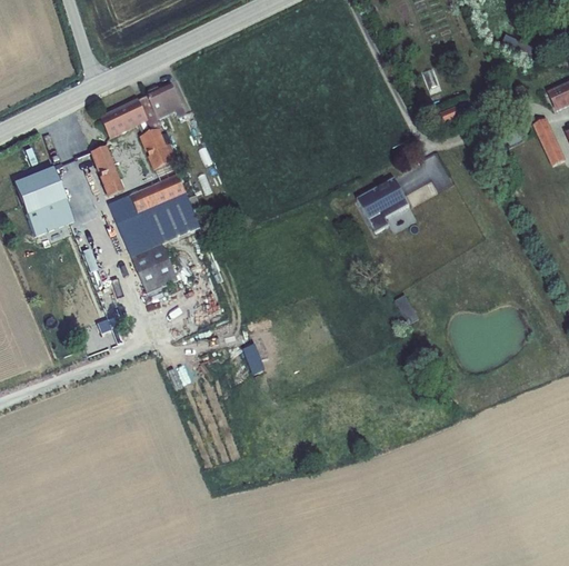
[(501,45),(528,57),(533,47),(506,35),(501,45)]
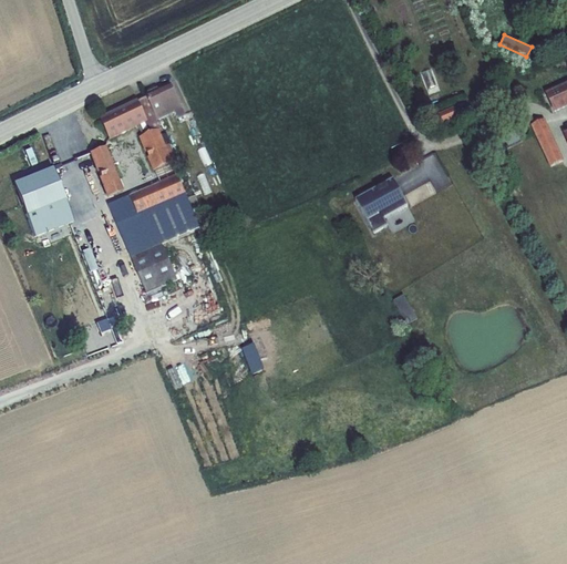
[(426,92),(439,89),(432,67),(421,70),(426,92)]
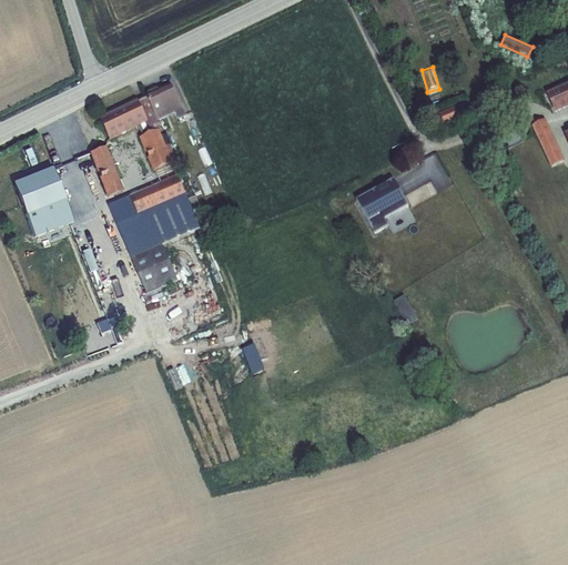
[(567,80),(546,90),(555,110),(567,104),(567,129),(564,131),(567,139),(567,80)]
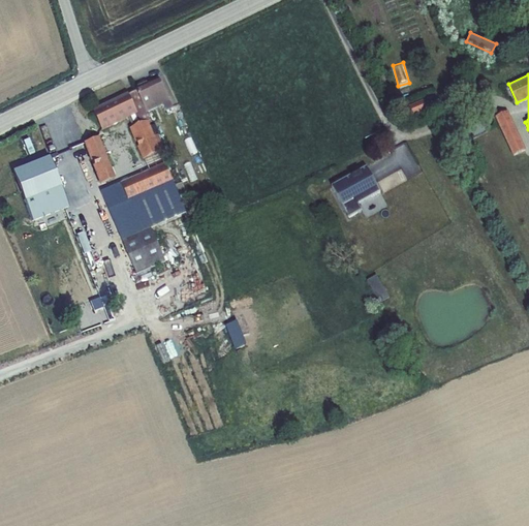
[(159,76),(136,87),(136,89),(146,109),(147,109),(148,109),(163,101),(167,109),(174,105),(159,76)]
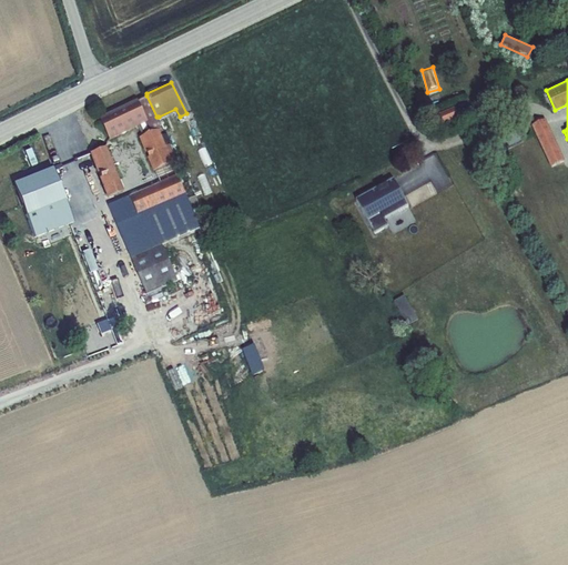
[(146,96),(138,100),(146,120),(139,124),(143,133),(160,128),(161,127),(156,117),(146,96)]
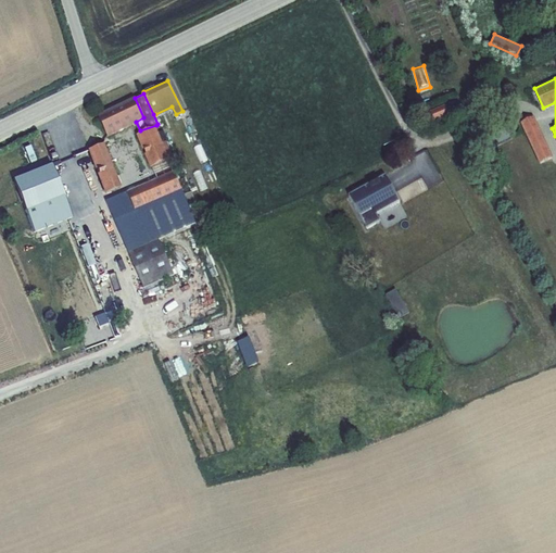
[(99,114),(108,135),(136,122),(143,117),(135,98),(99,114)]
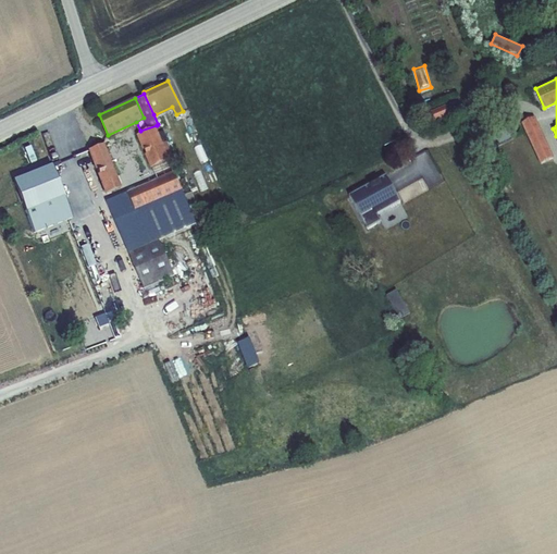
[(425,111),(431,124),(450,114),(445,102),(425,111)]
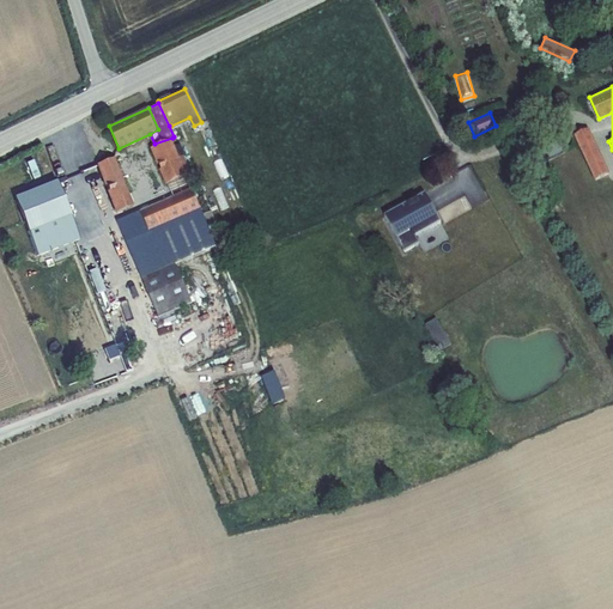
[(608,171),(588,127),(575,133),(584,153),(572,159),(586,188),(599,182),(596,176),(608,171)]
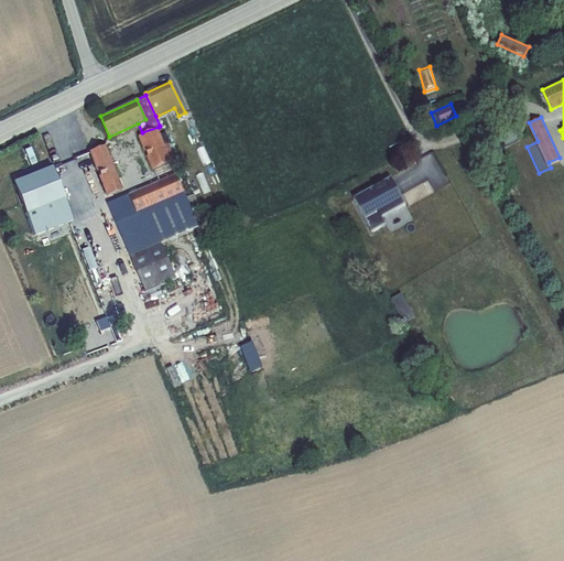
[(142,132),(139,135),(144,149),(147,149),(149,153),(147,154),(152,168),(153,166),(171,160),(172,159),(176,157),(169,140),(164,141),(159,127),(142,132)]
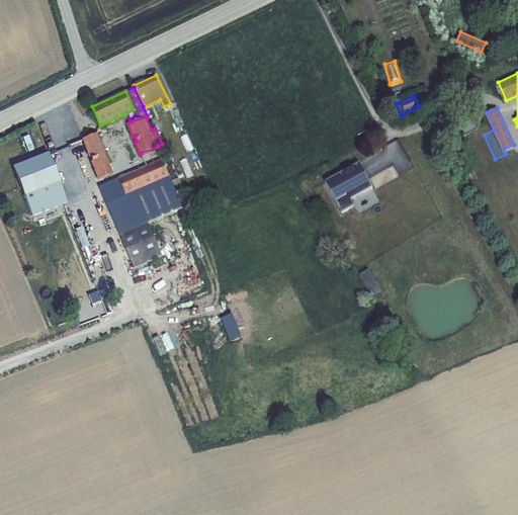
[(112,171),(96,131),(81,137),(88,155),(90,154),(92,158),(90,159),(97,177),(112,171)]
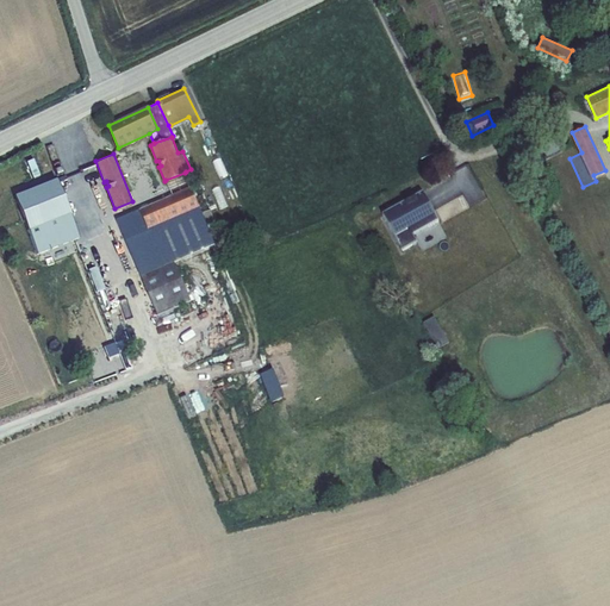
[(72,182),(78,180),(72,167),(66,169),(72,182)]
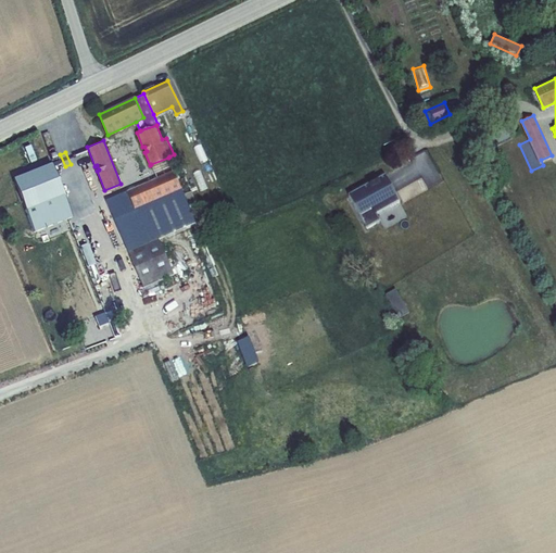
[(441,181),(428,152),(389,170),(402,199),(441,181)]
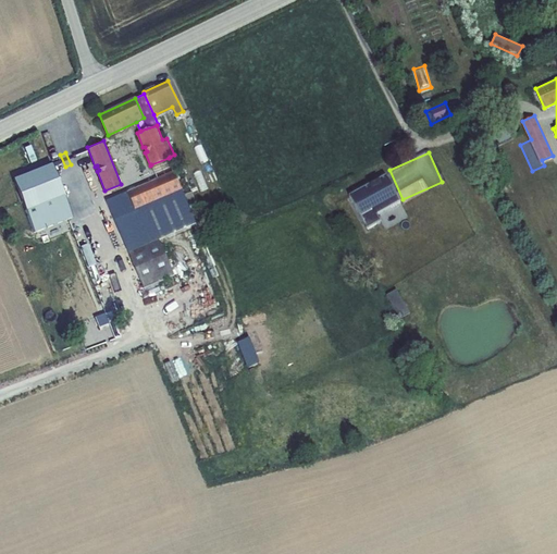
[(174,170),(169,158),(151,164),(157,176),(174,170)]
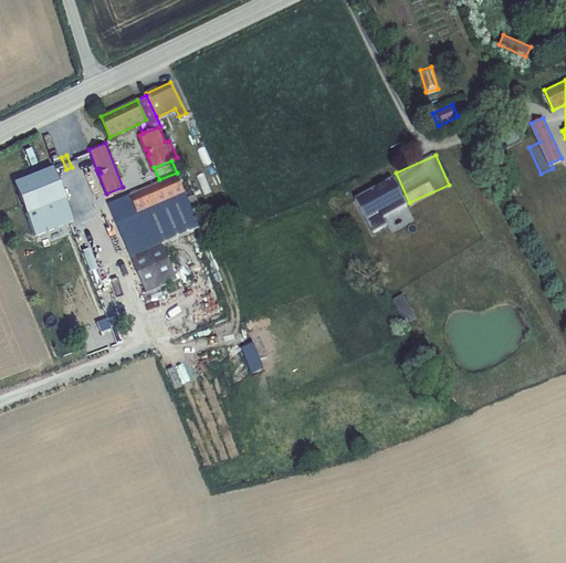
[(69,205),(52,164),(13,179),(34,233),(84,214),(79,200),(69,205)]
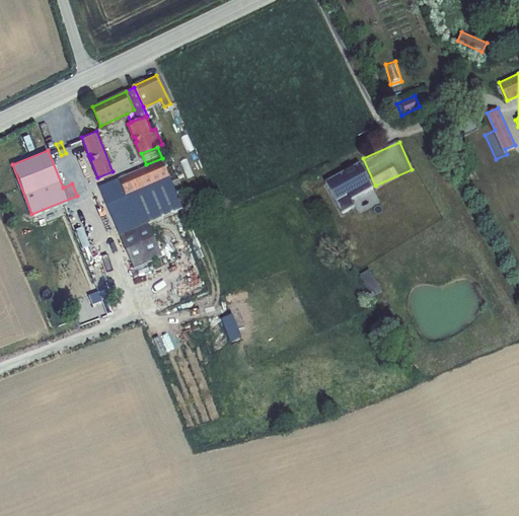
[(119,177),(101,185),(116,217),(153,201),(158,215),(182,205),(162,158),(146,164),(134,170),(133,168),(127,171),(128,173),(119,176),(119,177)]
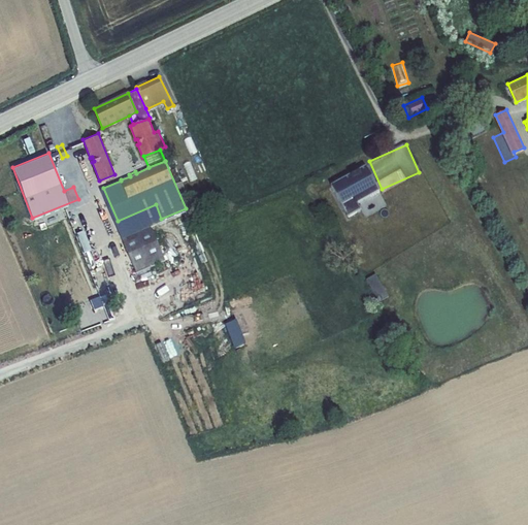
[(331,184),(349,215),(360,207),(357,201),(378,189),(365,164),(331,184)]
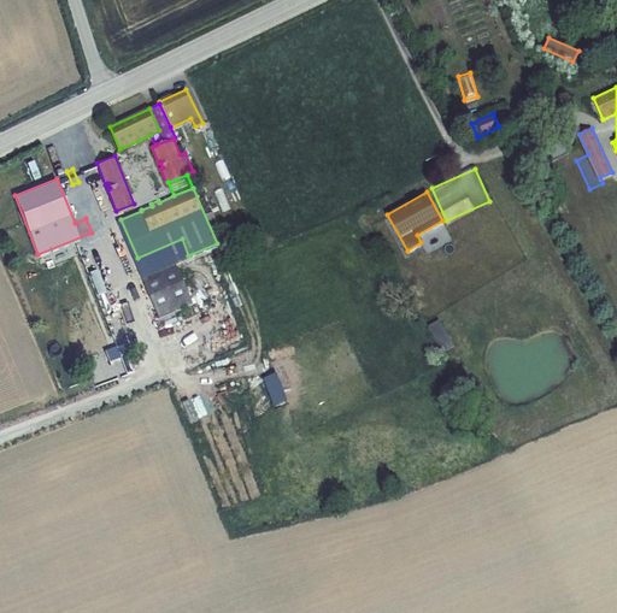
[(213,234),(218,231),(213,219),(216,218),(212,210),(205,212),(213,234)]
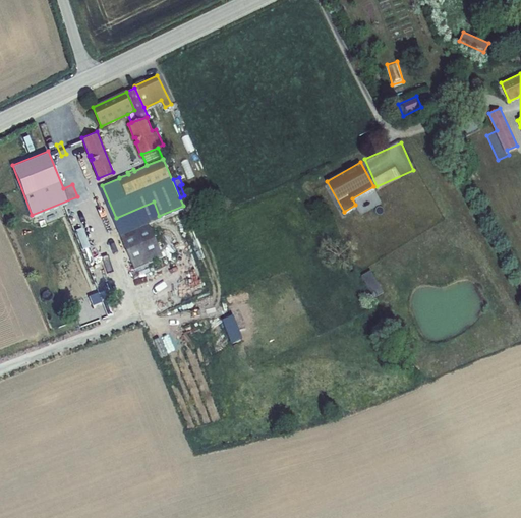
[(186,181),(187,188),(201,185),(200,178),(186,181)]
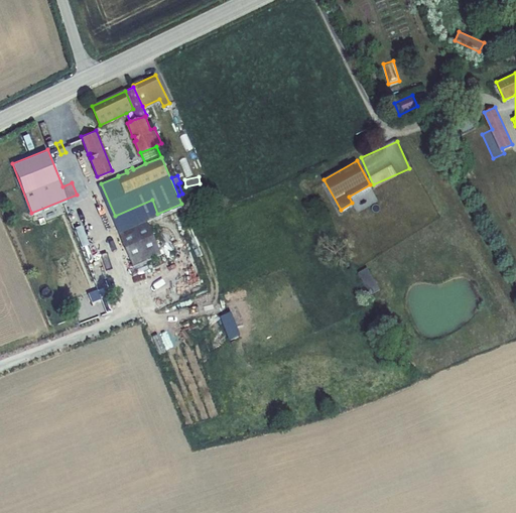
[(133,265),(161,253),(147,219),(119,231),(133,265)]
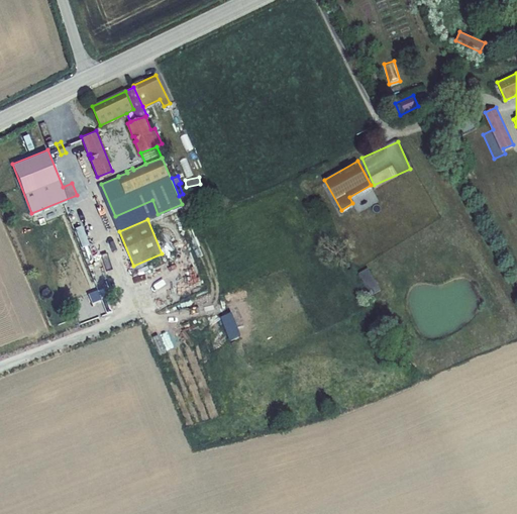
[(359,272),(372,294),(381,289),(368,268),(359,272)]
